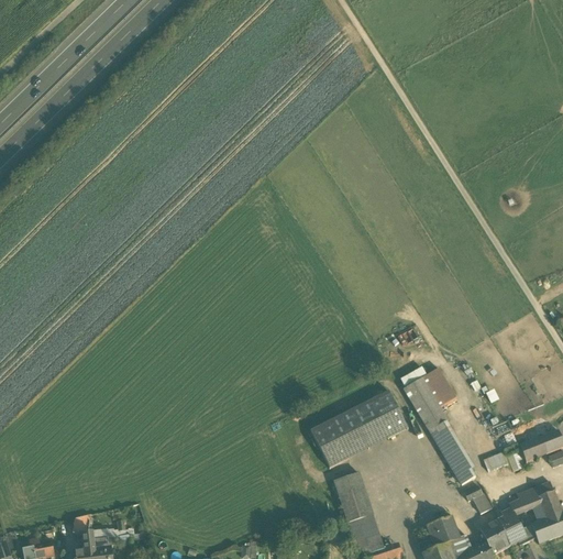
[(400,377),(405,386),(421,376),(427,373),(421,364),(400,377)]
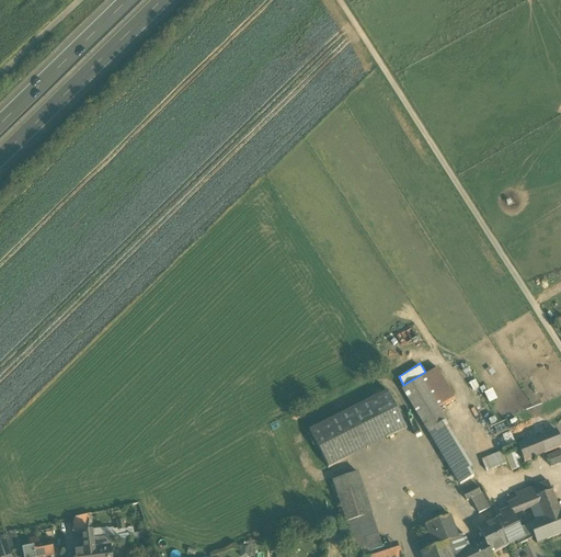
[(425,372),(420,375),(437,405),(454,395),(436,365),(425,372)]
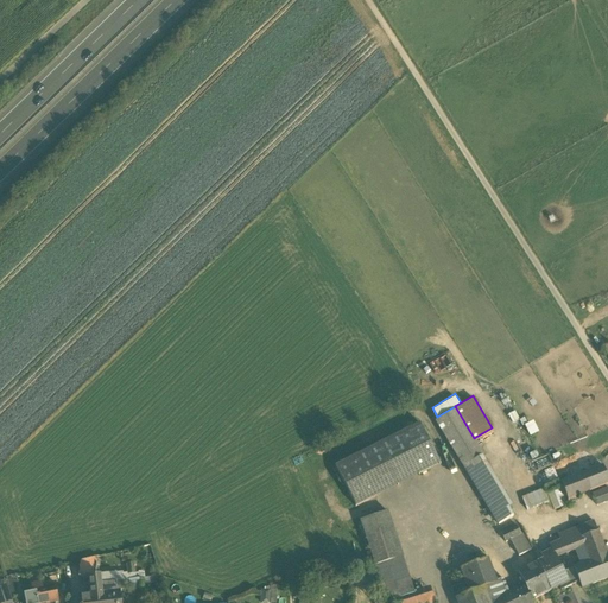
[(482,452),(474,438),(455,406),(437,417),(436,418),(463,464),(482,452)]
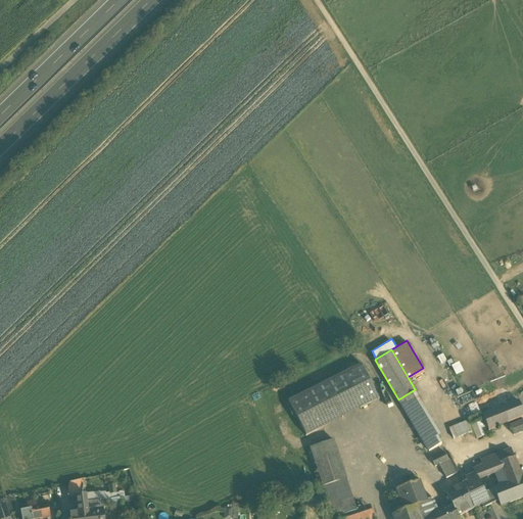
[(361,362),(343,371),(361,405),(379,395),(361,362)]
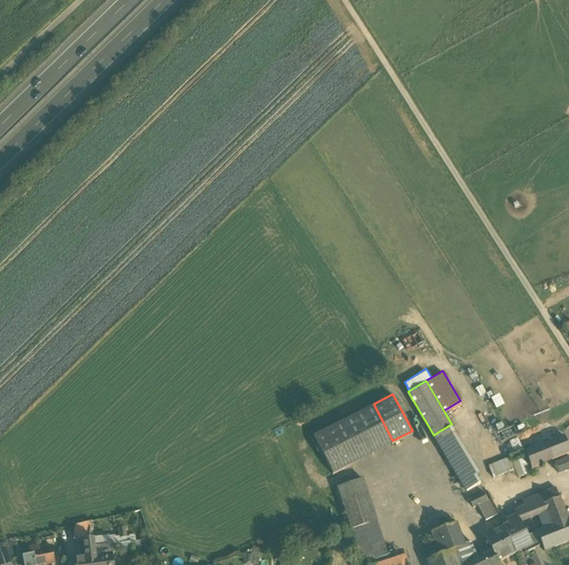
[(332,472),(392,440),(373,404),(313,434),(332,472)]
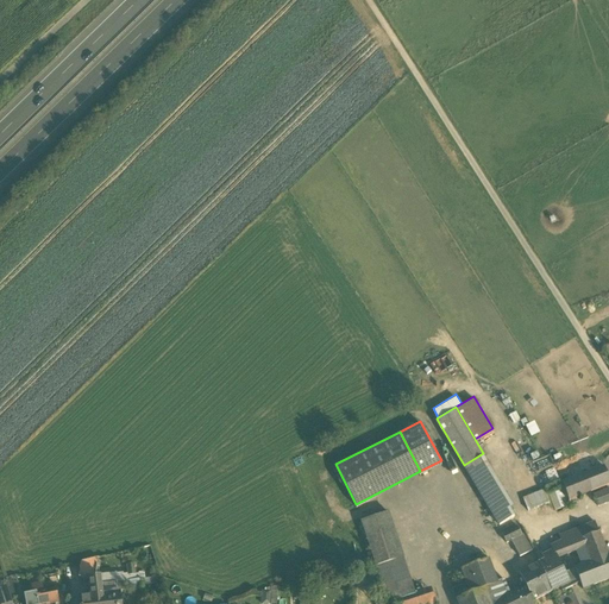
[(513,502),(483,453),(464,465),(500,522),(514,513),(509,504),(513,502)]
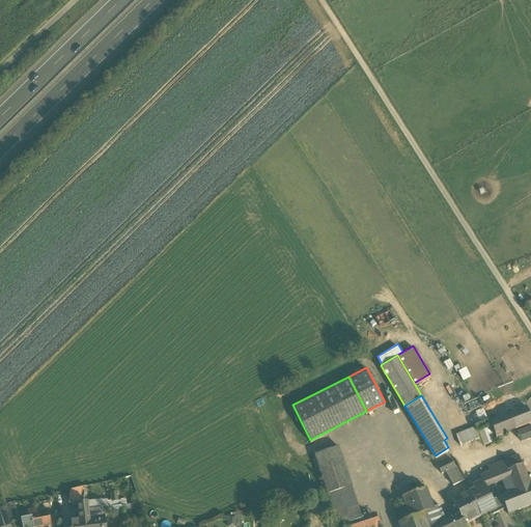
[(490,418),(496,434),(530,419),(530,415),(527,404),(490,418)]
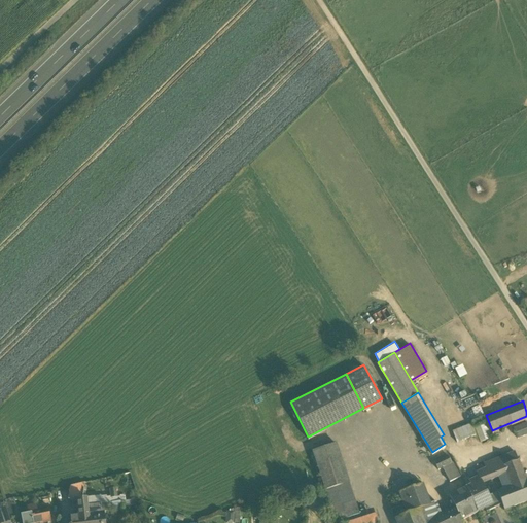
[(473,422),(481,439),(491,434),(484,418),(473,422)]
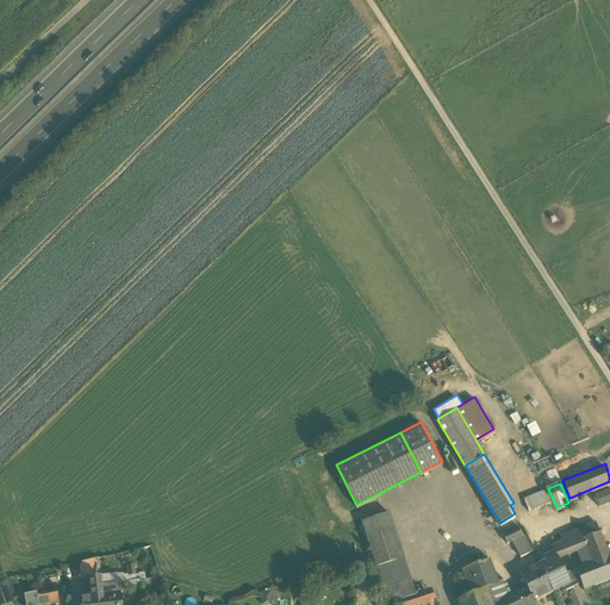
[(609,485),(593,492),(598,504),(609,498),(609,485)]
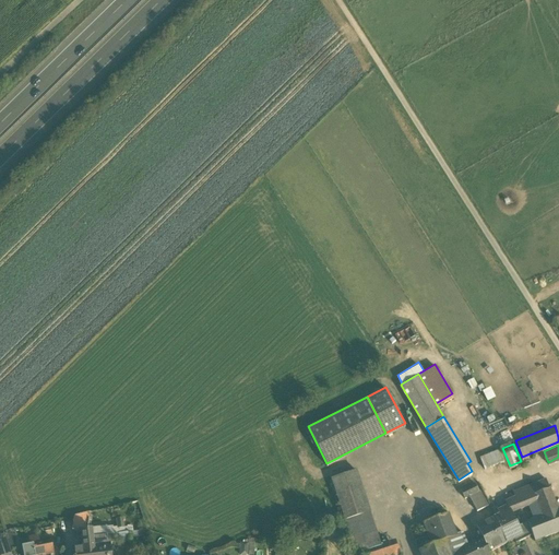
[(478,456),(483,467),(504,458),(499,447),(478,456)]
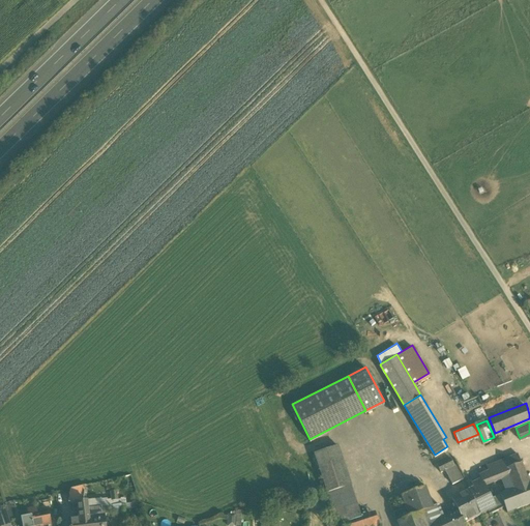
[(361,514),(351,481),(337,443),(314,451),(326,490),(335,516),(341,514),(344,525),(366,525),(378,523),(375,510),(361,514)]
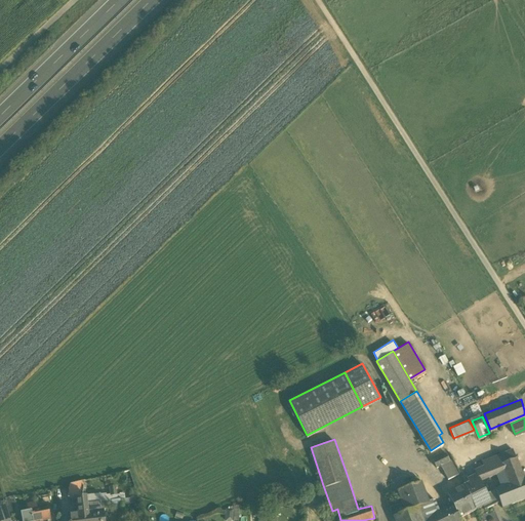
[(505,472),(509,481),(524,476),(513,447),(482,458),(484,465),(488,475),(496,472),(497,475),(505,472)]
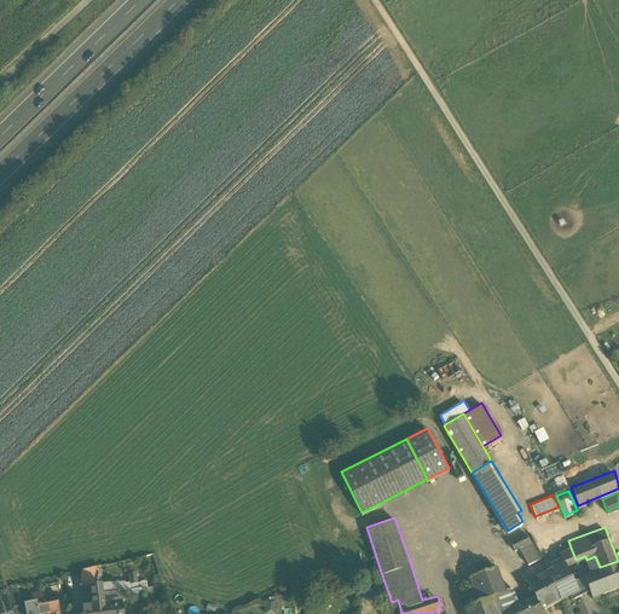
[(515,549),(519,546),(530,540),(526,532),(510,539),(515,549)]
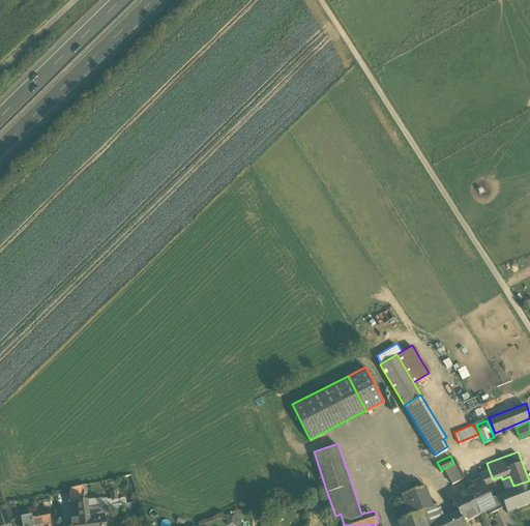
[(454,462),(453,463),(444,468),(452,481),(463,476),(454,462)]
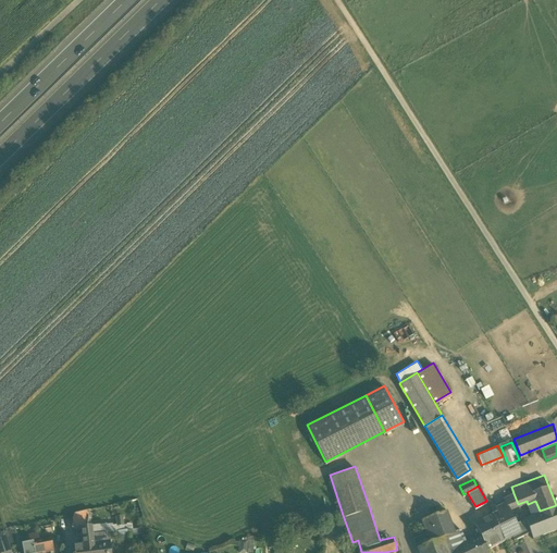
[(509,507),(518,504),(514,493),(505,496),(504,498),(506,502),(506,501),(509,507)]
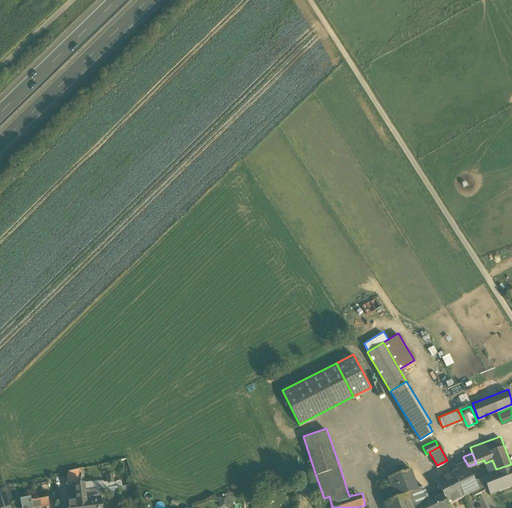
[(453,471),(464,494),(471,491),(472,494),(485,488),(479,476),(474,479),(468,466),(465,460),(465,461),(456,465),(457,469),(453,471)]
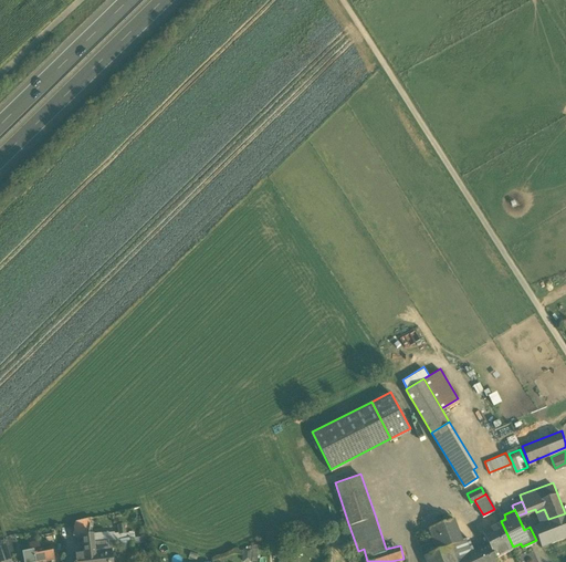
[(544,509),(536,512),(540,523),(548,519),(544,509)]
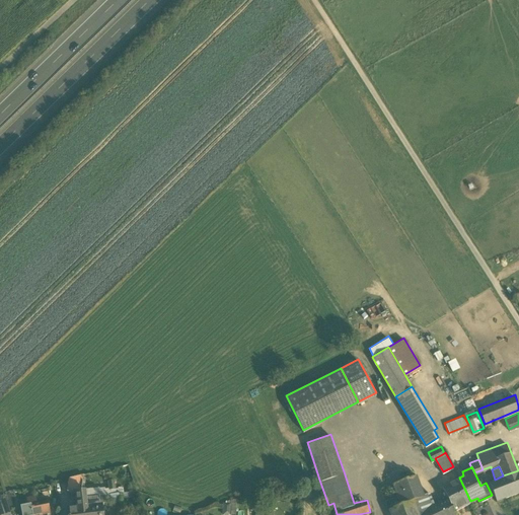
[(518,469),(518,470),(503,475),(495,480),(490,482),(497,499),(518,490),(518,469)]
